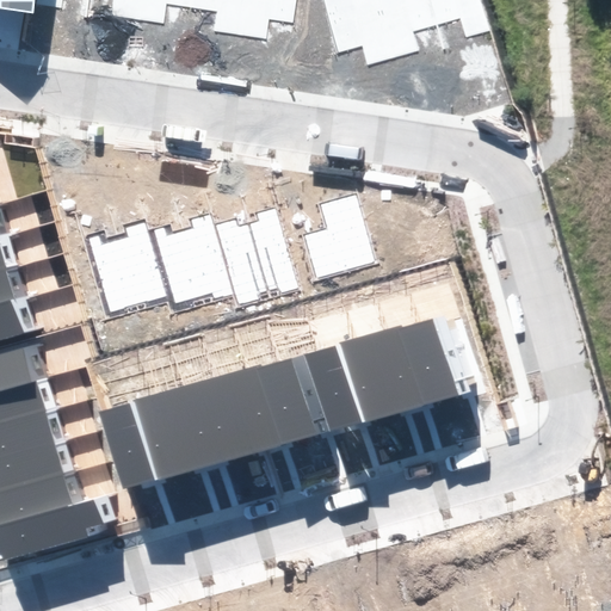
[(142,0),(115,0),(113,16),(139,19),(142,0)]
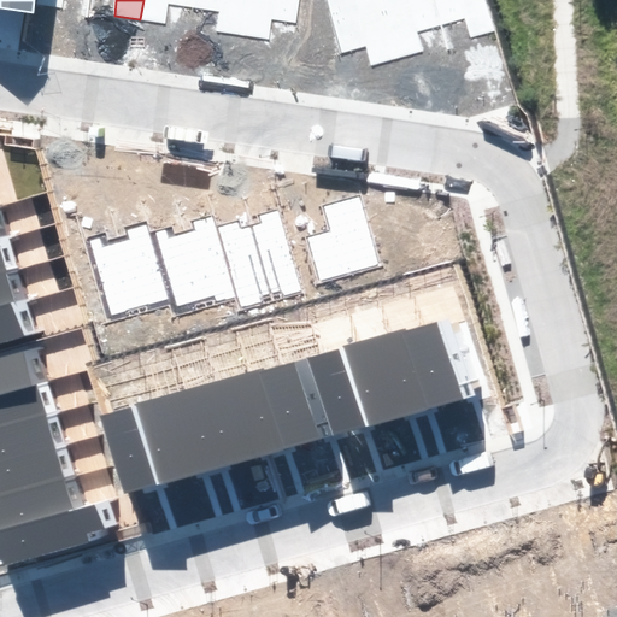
[(193,7),(194,0),(144,0),(140,19),(166,24),(169,4),(193,7)]
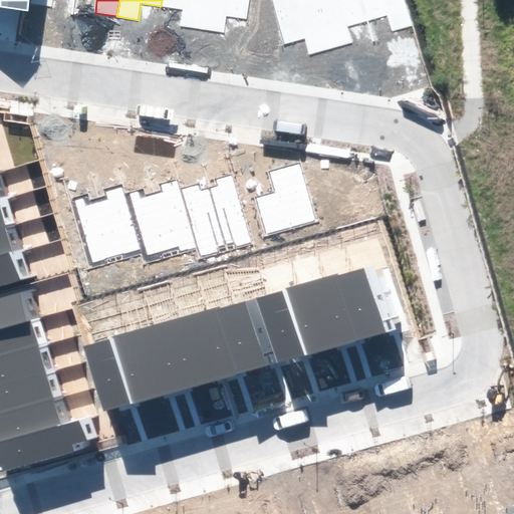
[(207,0),(162,0),(161,6),(183,9),(180,26),(203,30),(207,0)]
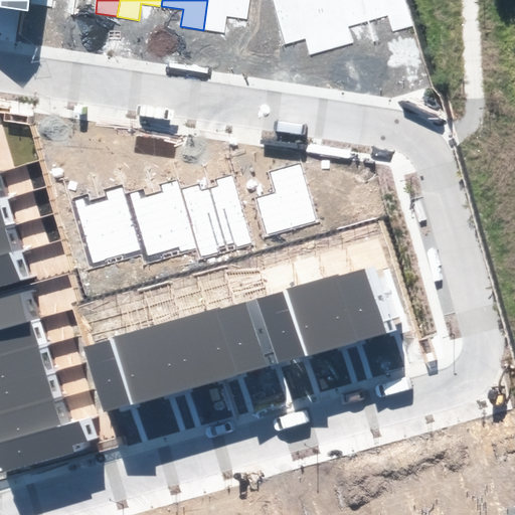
[(247,19),(249,0),(207,0),(203,30),(224,33),(227,16),(247,19)]
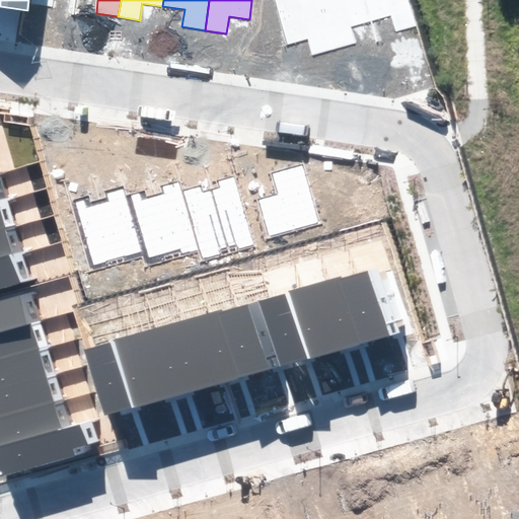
[(337,49),(321,0),(274,0),(287,45),(308,39),(312,55),(337,49)]
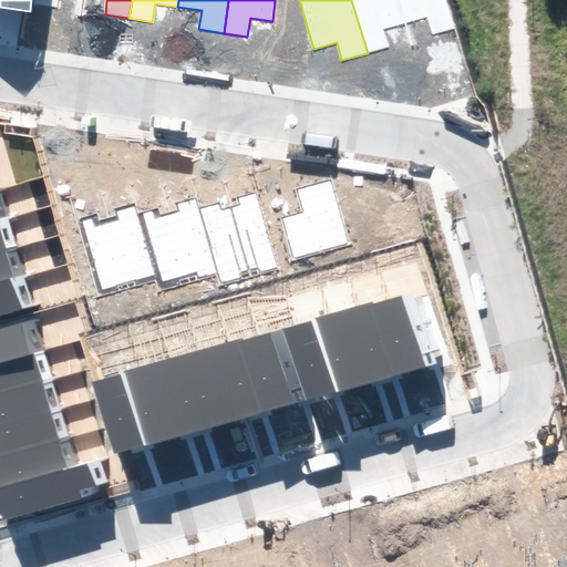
[(405,22),(399,0),(351,0),(368,53),(388,47),(382,29),(405,22)]
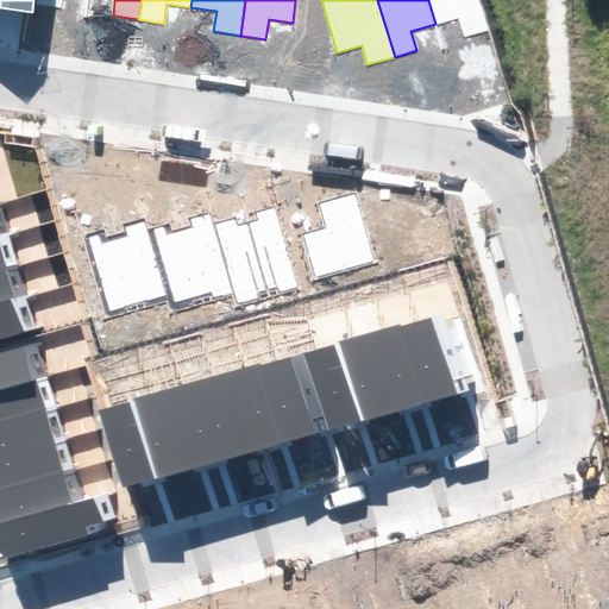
[(428,0),(435,24),(459,17),(465,37),(489,30),(479,0),(428,0)]
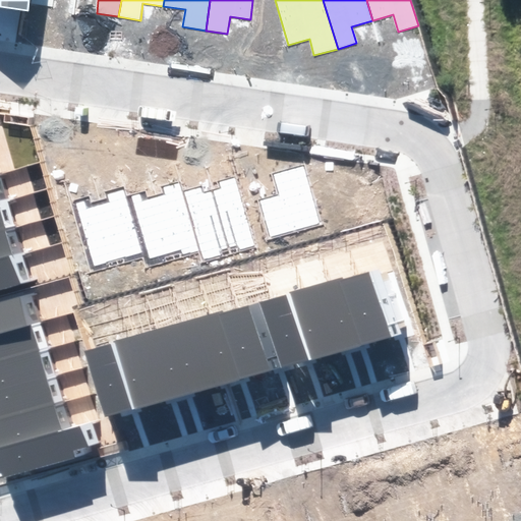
[(279,195),(259,200),(270,237),(321,223),(304,166),(273,175),(279,195)]
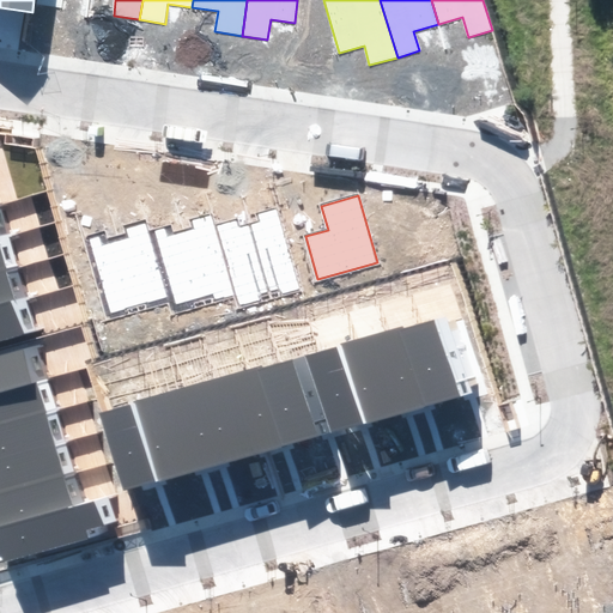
[(259,223),(249,225),(269,299),(299,291),(277,208),(256,214),(259,223)]
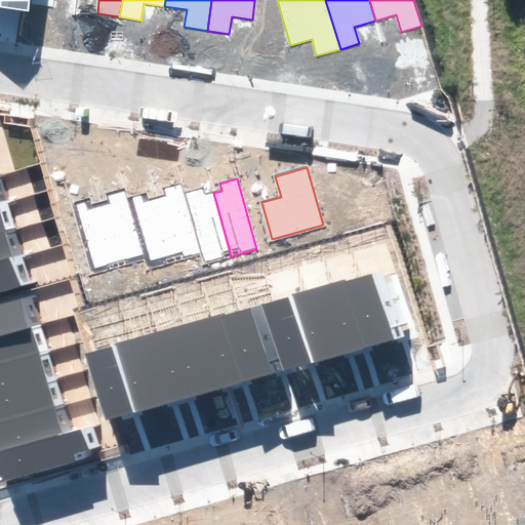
[(164,195),(156,197),(174,260),(200,253),(184,194),(179,183),(162,188),(164,195)]
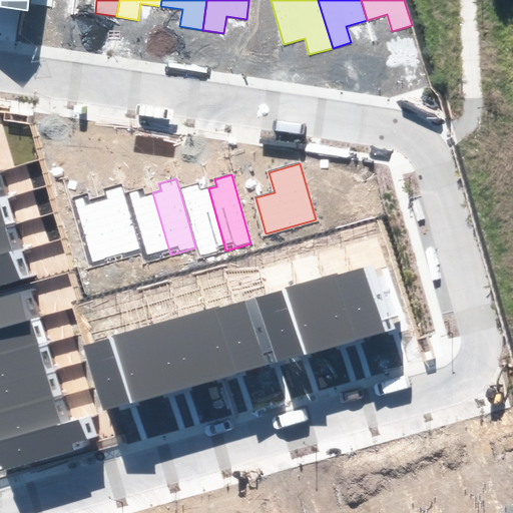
[(106,195),(98,197),(115,260),(140,252),(124,193),(121,183),(104,188),(106,195)]
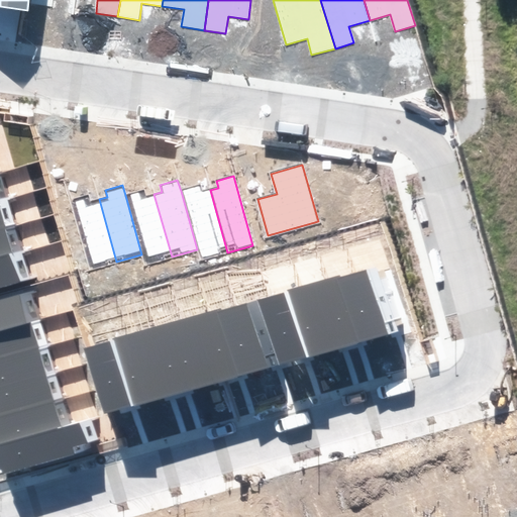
[(227,252),(210,190),(202,192),(200,185),(181,191),(197,249),(200,260),(227,252)]
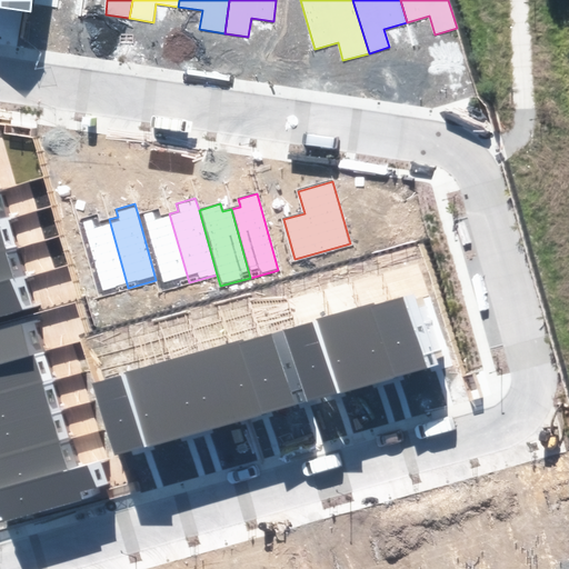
[(189,282),(169,213),(160,216),(158,208),(138,215),(156,280),(159,290),(189,282)]
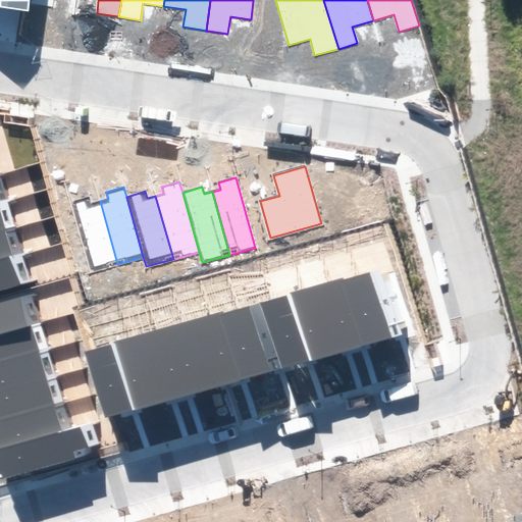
[(117,264),(100,201),(92,203),(90,196),(72,201),(92,271),(117,264)]
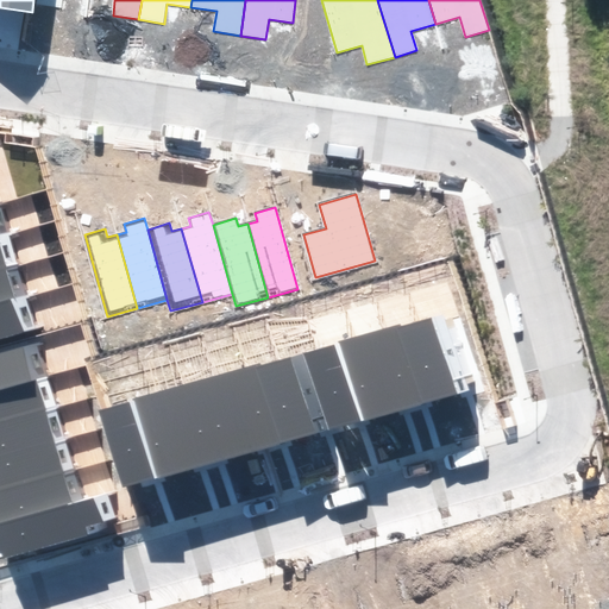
[(0,269),(18,264),(8,232),(0,234),(0,269)]
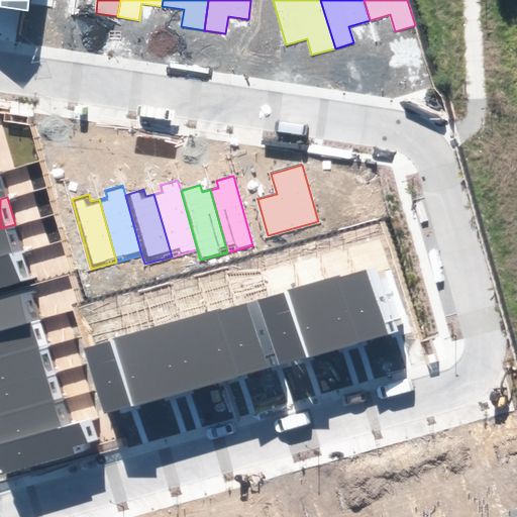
[(0,257),(23,251),(15,224),(0,228),(0,257)]
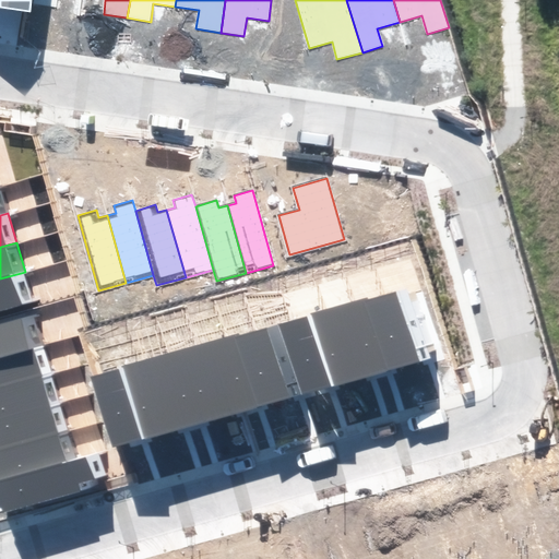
[(0,311),(34,301),(25,272),(0,278),(0,311)]
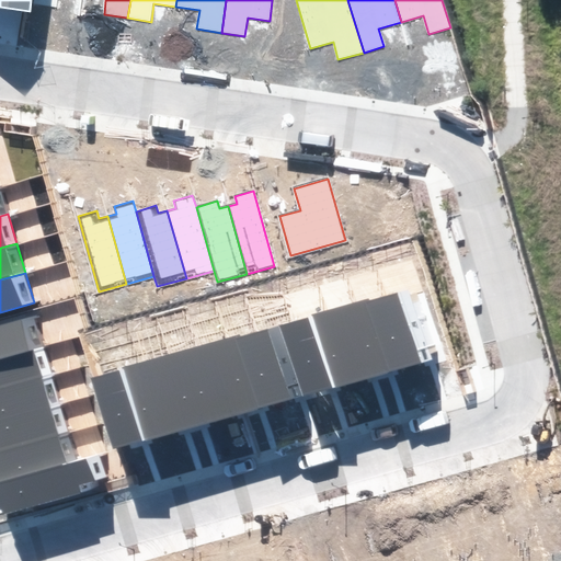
[(422,286),(398,293),(418,364),(442,358),(422,286)]
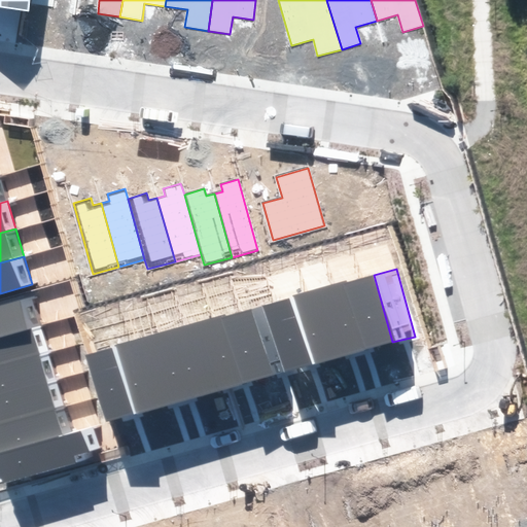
[(374,275),(347,282),(364,350),(392,342),(374,275)]
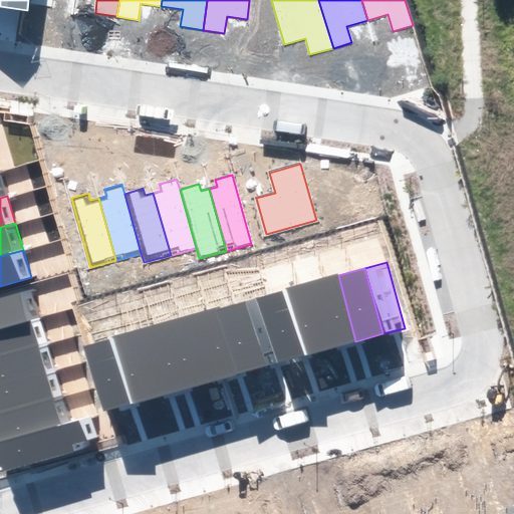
[(338,275),(297,286),(315,352),(355,341),(338,275)]
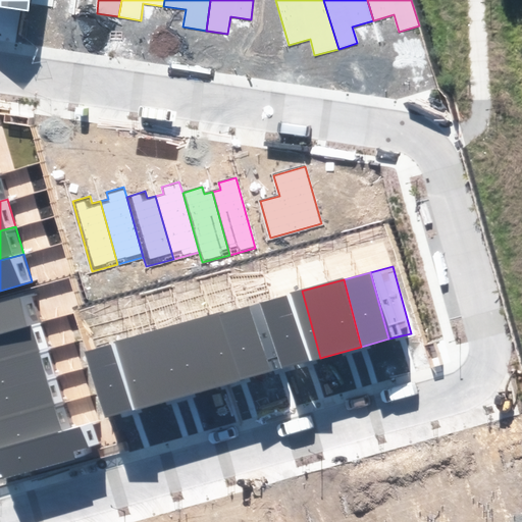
[(302,291),(271,299),(290,366),(320,358),(302,291)]
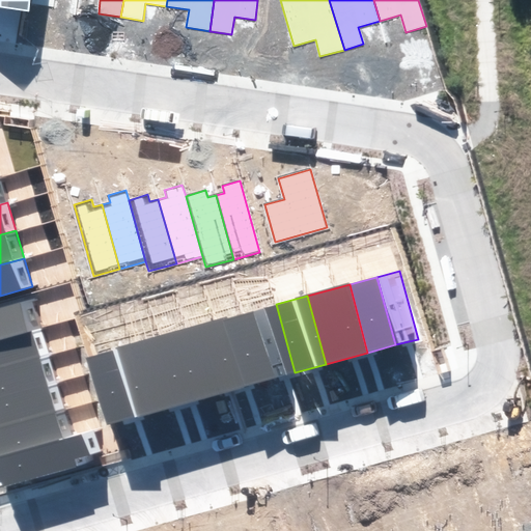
[(0,337),(40,326),(32,298),(0,307),(0,337)]
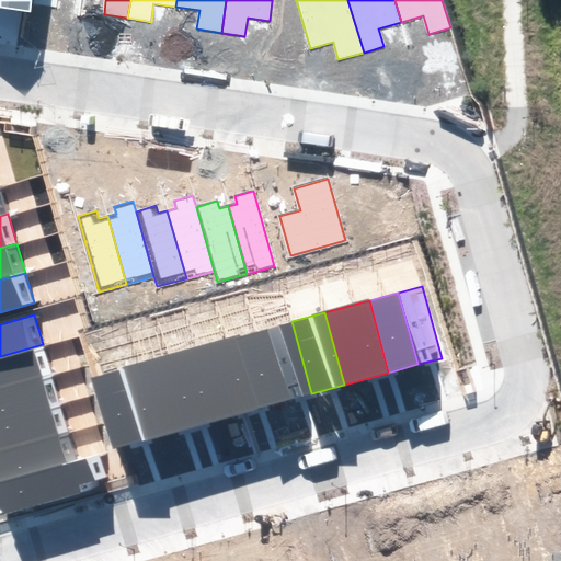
[(292,321),(258,331),(278,402),(311,393),(292,321)]
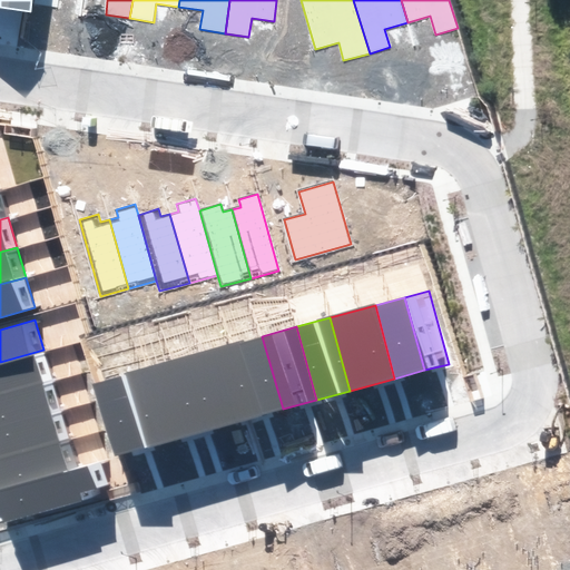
[(262,336),(228,345),(248,419),(283,409),(262,336)]
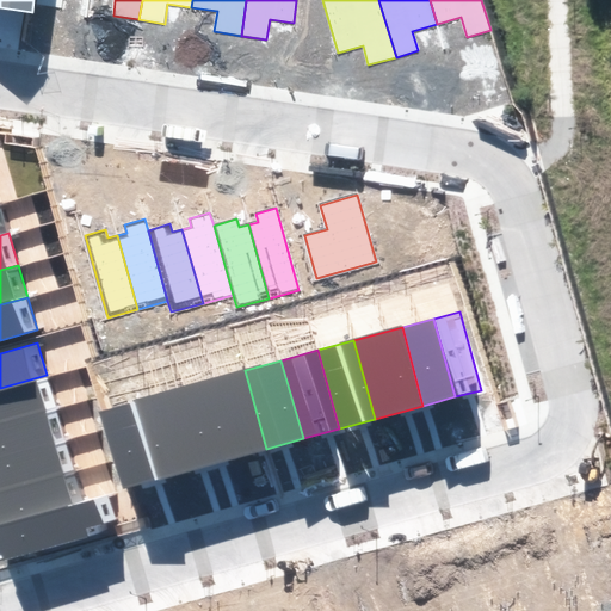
[(245,370),(208,381),(230,458),(266,449),(245,370)]
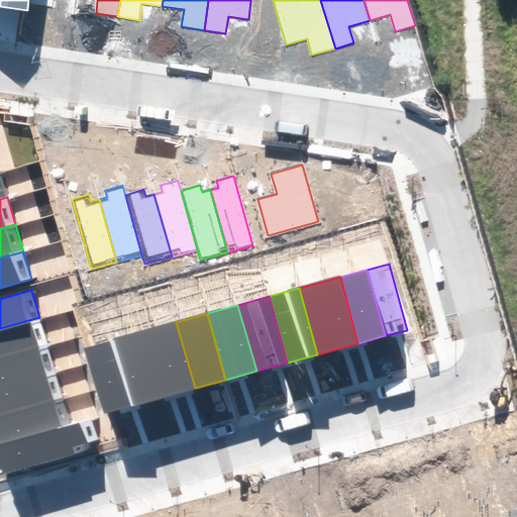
[(0,357),(47,343),(39,317),(0,328),(0,357)]
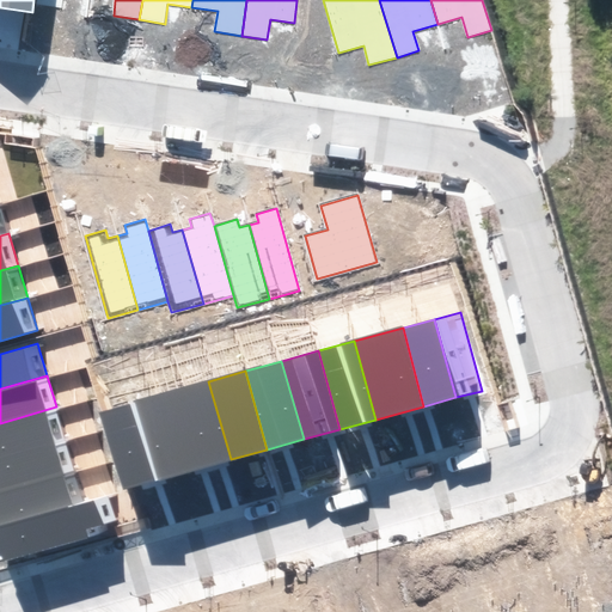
[(208,381),(172,392),(195,470),(231,459),(208,381)]
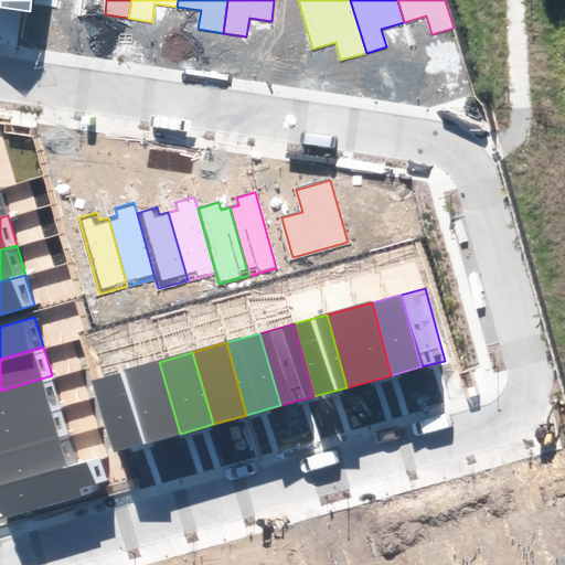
[(159,362),(126,371),(147,444),(180,434),(159,362)]
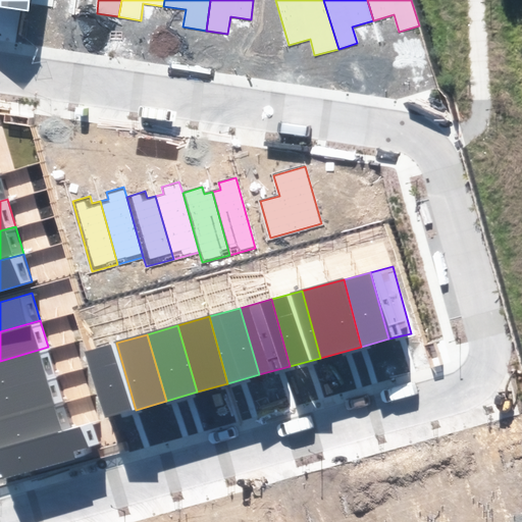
[(116,343),(85,352),(104,419),(136,410),(116,343)]
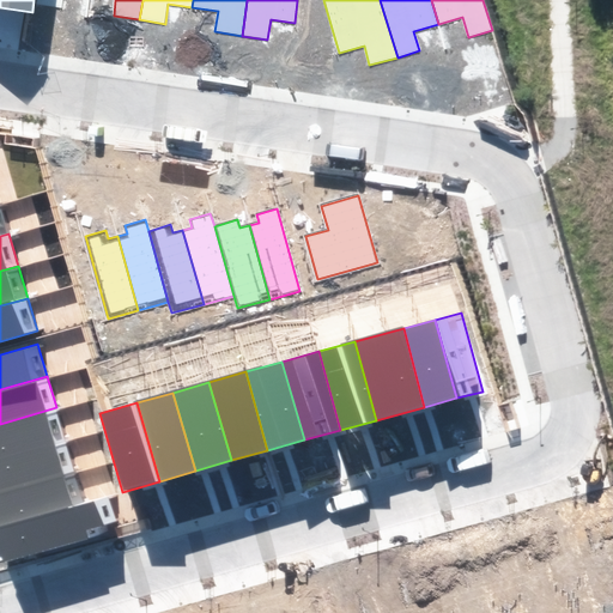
[(0,460),(66,441),(56,407),(0,424),(0,460)]
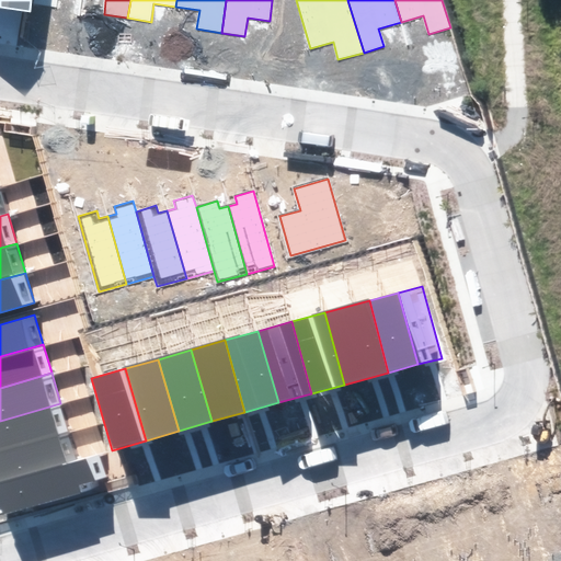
[(0,451),(69,431),(60,403),(0,421),(0,451)]
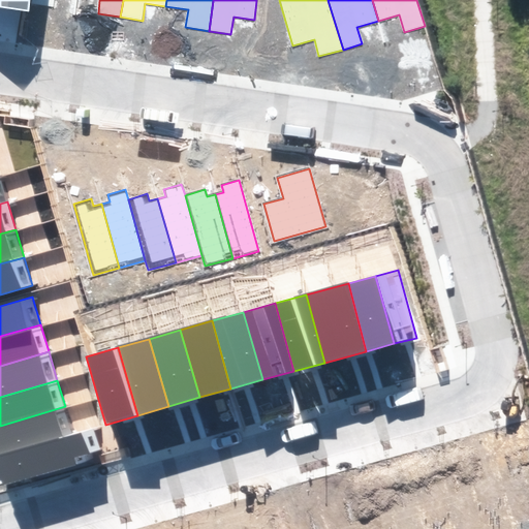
[(0,456),(73,433),(65,406),(0,426),(0,456)]
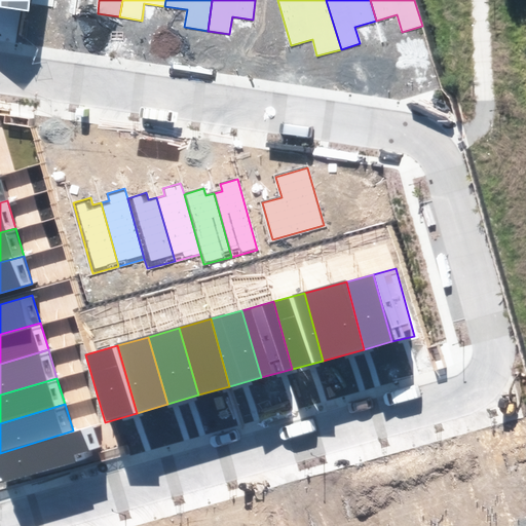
[(99,448),(91,424),(73,430),(0,453),(0,475),(3,485),(91,457),(89,450),(99,448)]
